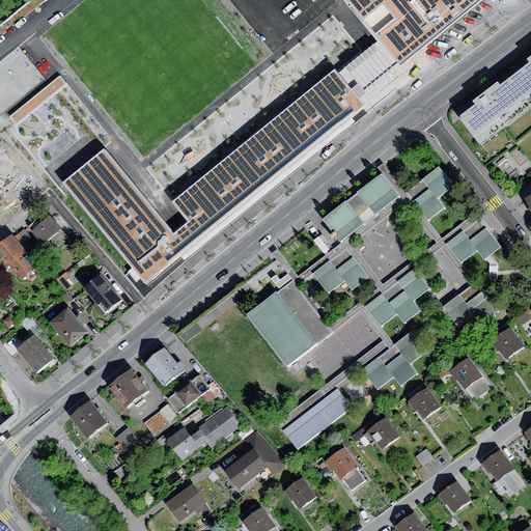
[(402,68),(481,3),(479,0),(345,0),(379,40),(402,68)]
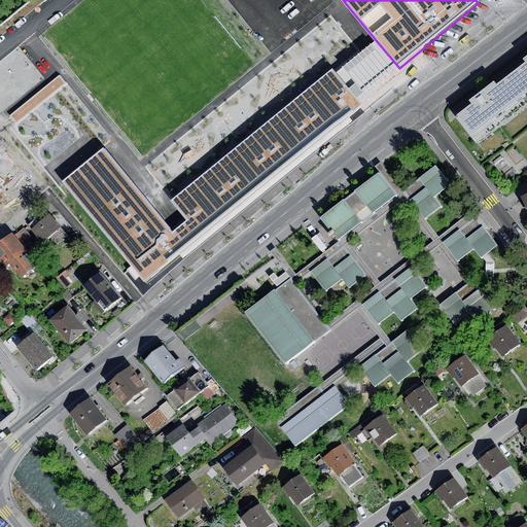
[(359,101),(399,68),(376,40),(337,73),(359,101)]
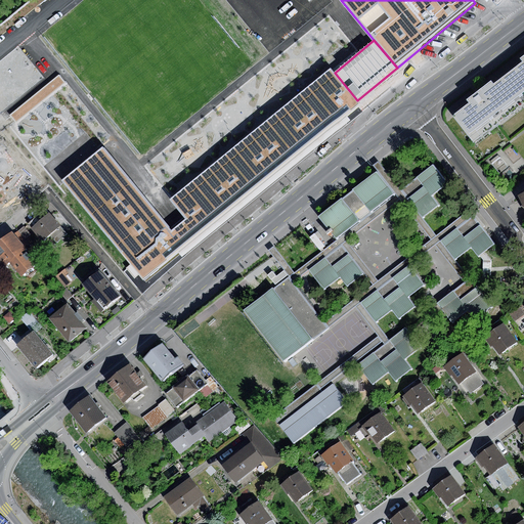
[(523,94),(523,54),(520,58),(523,61),(508,73),(523,94)]
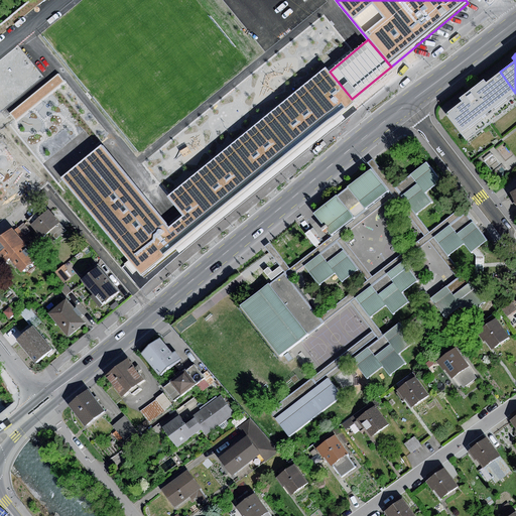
[(141,272),(352,99),(330,72),(326,67),(168,197),(184,217),(168,230),(101,148),(65,178),(141,272)]
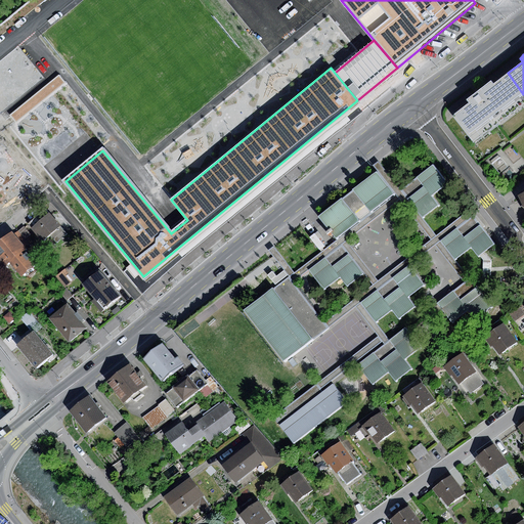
[(473,141),(523,102),(523,94),(508,73),(493,84),(491,81),(478,91),(467,99),(470,103),(453,116),(473,141)]
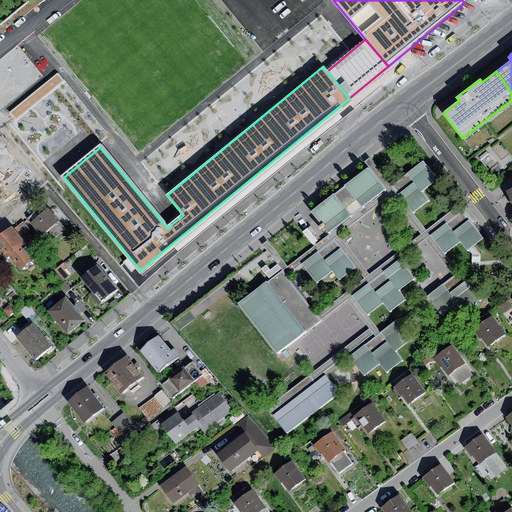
[(58,74),(9,113),(15,120),(64,81),(58,74)]
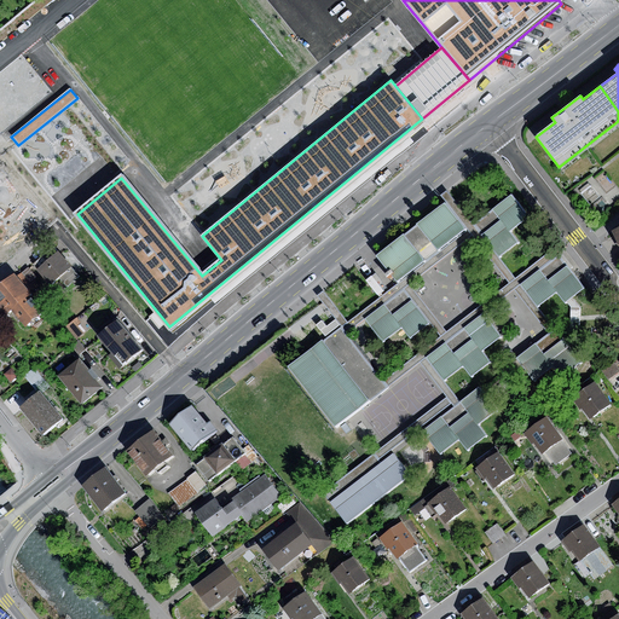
[(508,284),(515,278),(498,256),(474,225),(446,190),(440,196),(445,203),(467,230),(472,236),(508,284)]
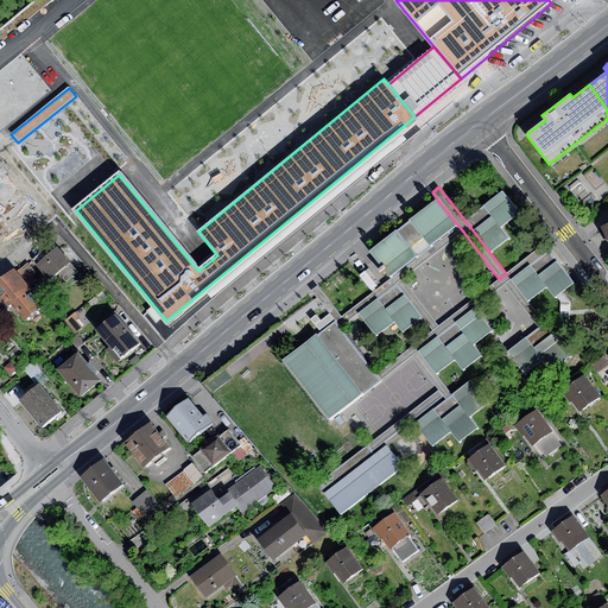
[(466,221),(489,252),(507,239),(500,228),(519,214),(502,192),(466,221)]
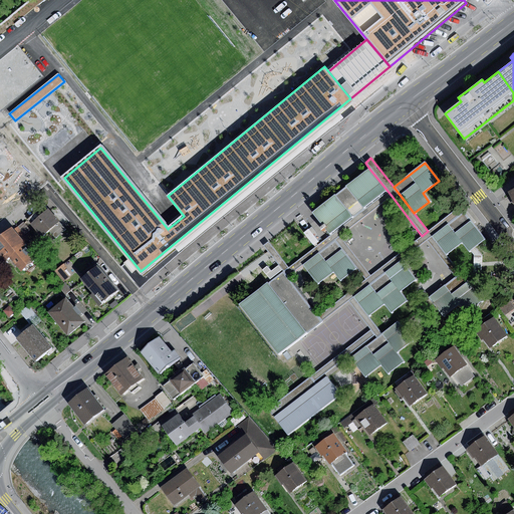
[(388,191),(369,169),(312,213),(330,235),(388,191)]
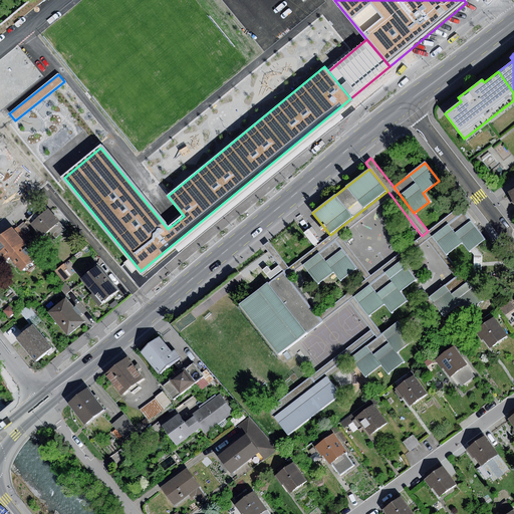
[(288,267),(282,272),(287,277),(303,265),(334,240),(340,236),(392,196),(388,191),(330,235),(288,267)]
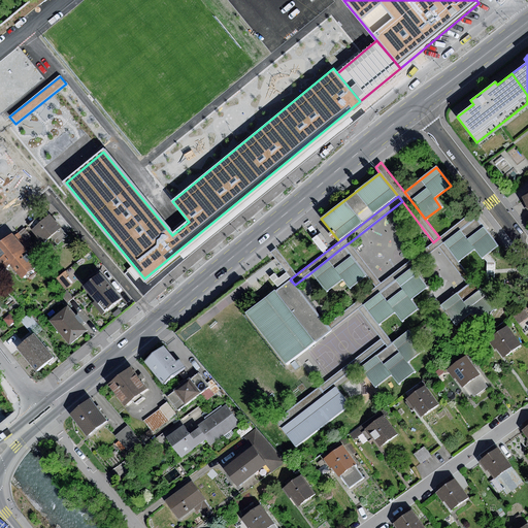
[(45,210),(27,226),(47,250),(65,234),(45,210)]
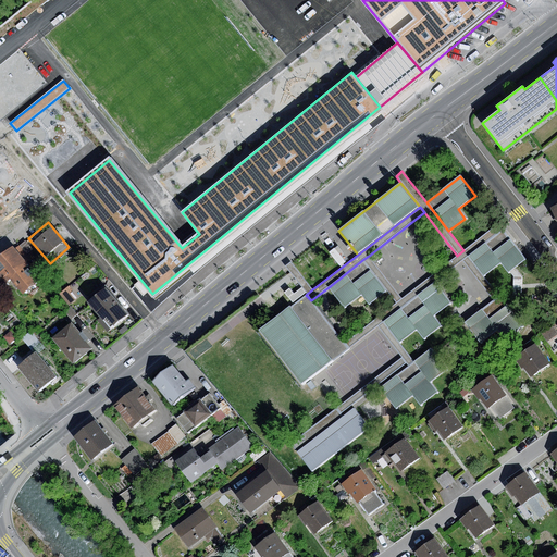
[(396,302),(344,343),(349,349),(378,326),(383,322),(434,283),(463,261),(468,257),(503,230),(498,224),(463,250),(457,256),(401,298),(396,302)]
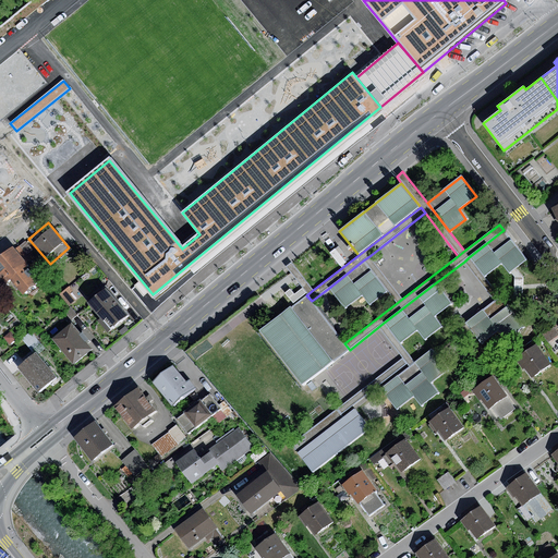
[(504,230),(469,257),(485,278),(502,265),(509,274),(511,271),(516,268),(526,259),(504,230)]
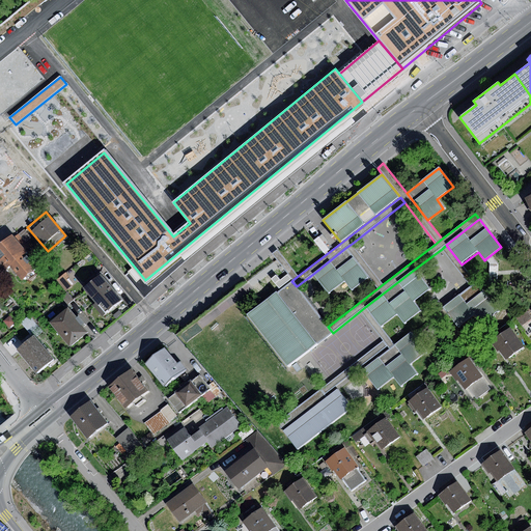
[(24,229),(19,234),(26,242),(31,238),(24,229)]
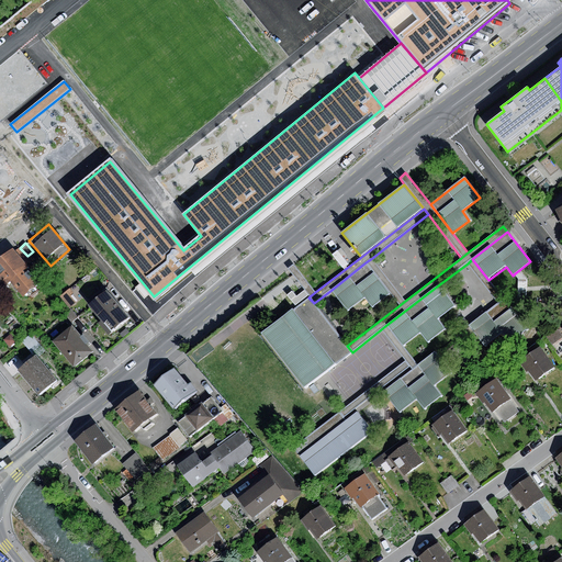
[(23,298),(40,283),(26,269),(29,267),(26,265),(15,251),(13,248),(0,259),(0,284),(3,288),(10,282),(23,298)]
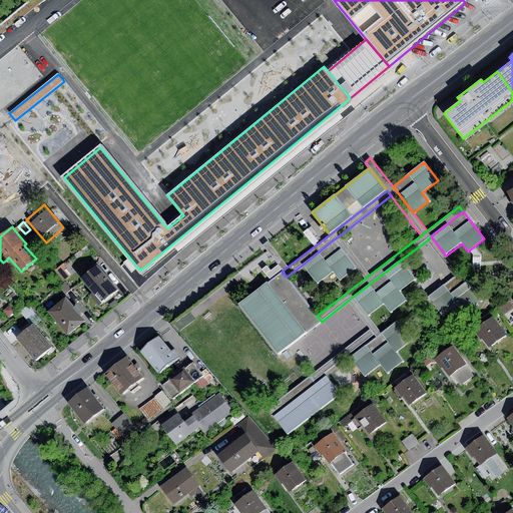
[(25,233),(18,226),(14,229),(24,241),(28,237),(25,233)]
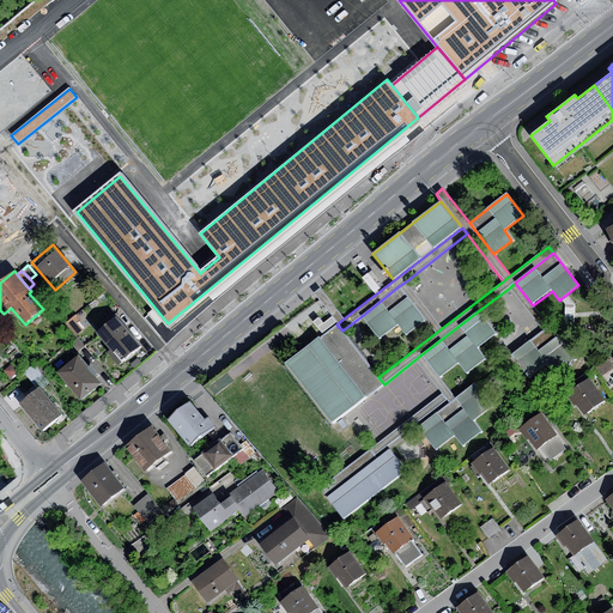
[(424,319),(436,333),(442,328),(406,281),(399,286),(424,319)]
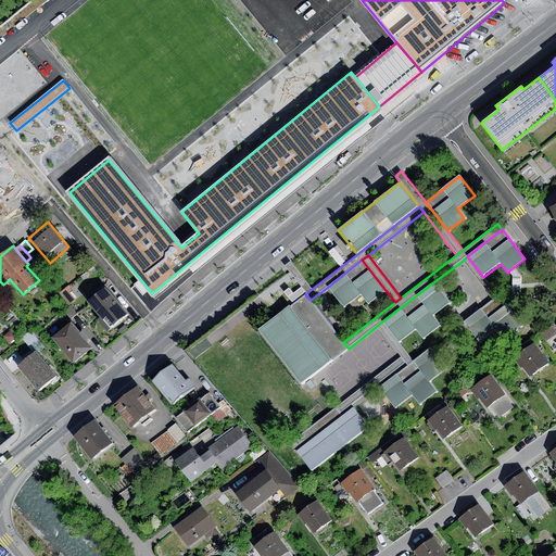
[(483,277),(467,256),(463,261),(493,300),(497,295),(483,277)]
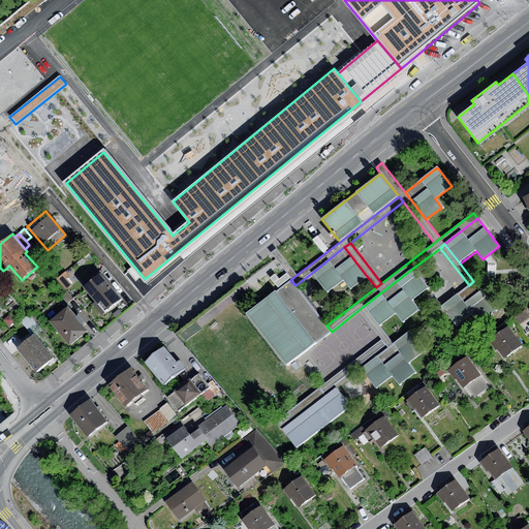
[(349,288),(366,275),(344,247),(312,273),(328,292),(342,280),(349,288)]
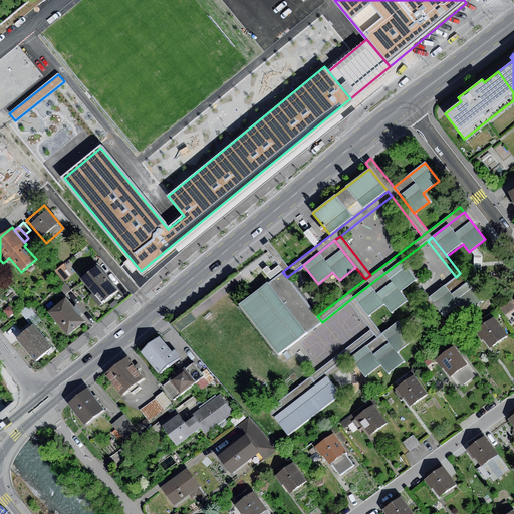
[(262,246),(282,272),(288,267),(268,241),(262,246)]
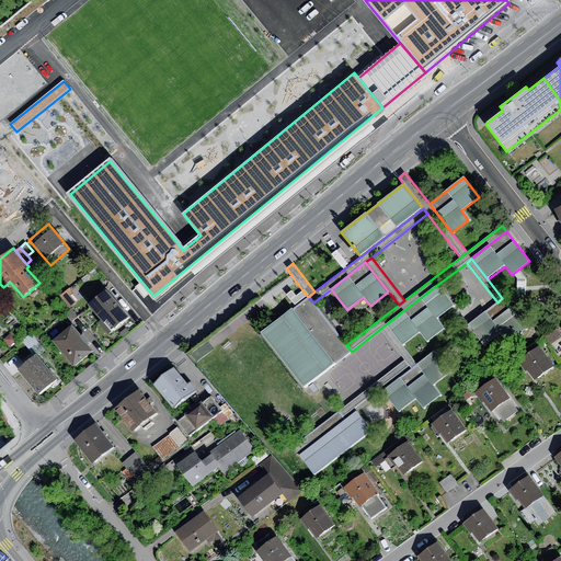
[(518,270),(514,273),(517,278),(516,298),(525,299),(526,278),(518,270)]
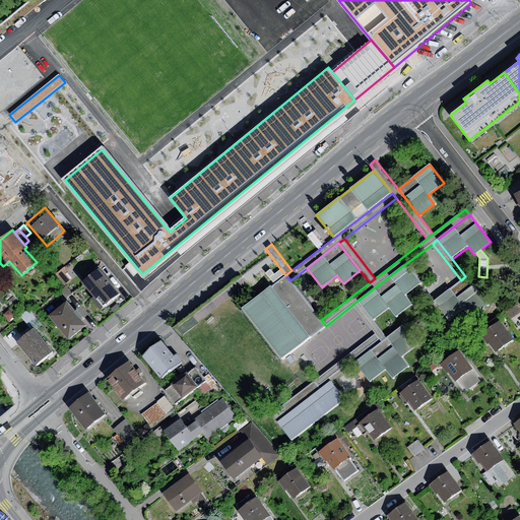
[(405,296),(420,283),(405,264),(358,301),(373,320),(389,308),(395,317),(412,305),(405,296)]
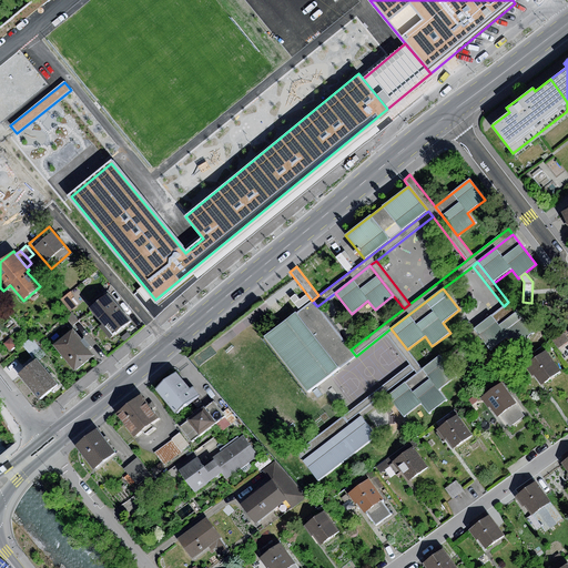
[(70,291),(60,300),(69,312),(77,306),(72,300),(72,298),(74,296),(70,291)]
